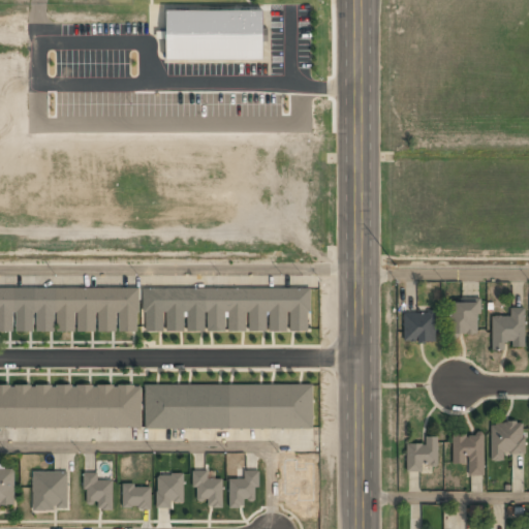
[(165,9),(165,63),(266,62),(266,8),(165,9)]
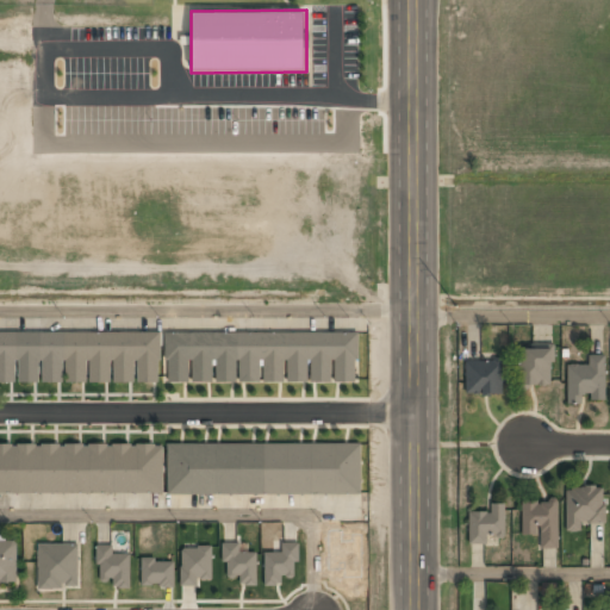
[(0,334),(0,383),(355,384),(355,335),(0,334)]
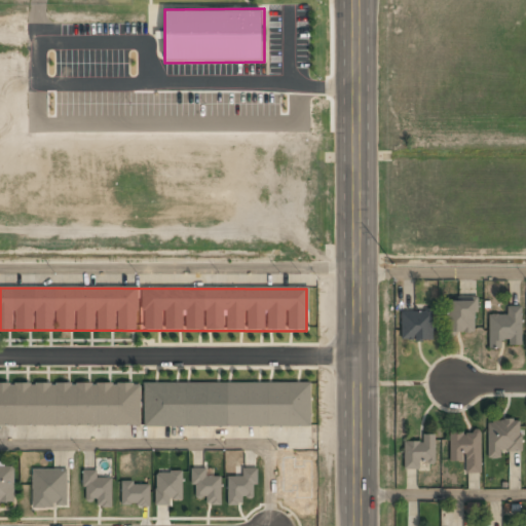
[(447,334),(476,334),(476,302),(447,302),(447,334)]
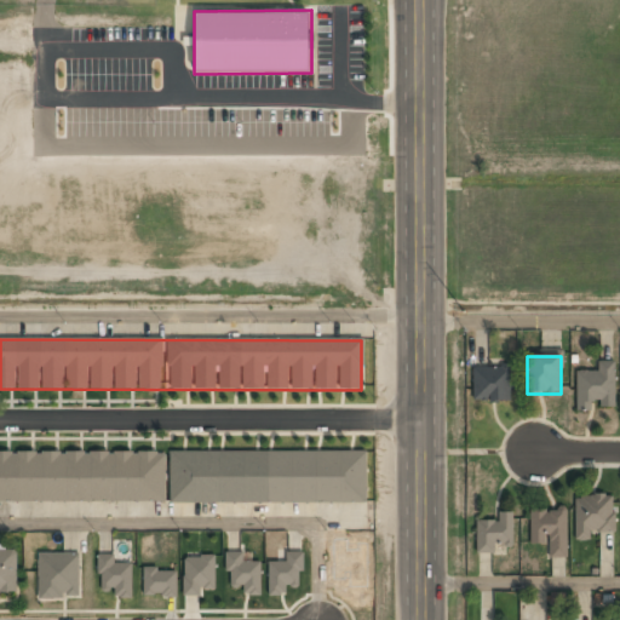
[(615,362),(600,362),(600,372),(578,372),(578,409),(615,409),(615,362)]
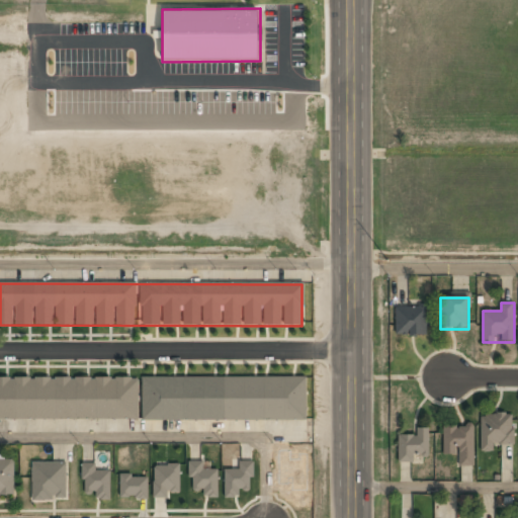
[(396,307),(396,336),(427,336),(427,307),(396,307)]
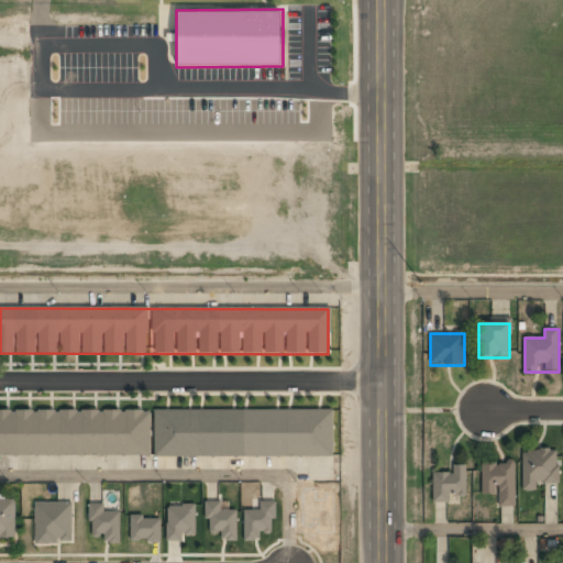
[(0,456),(332,457),(332,411),(0,411),(0,456)]
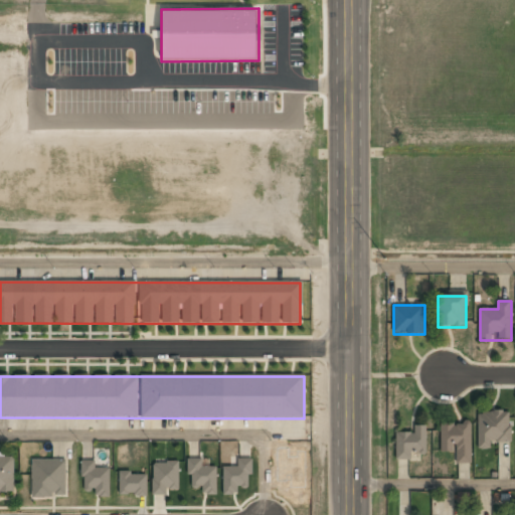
[(491,442),(510,442),(510,412),(479,412),(479,449),(491,449),(491,442)]
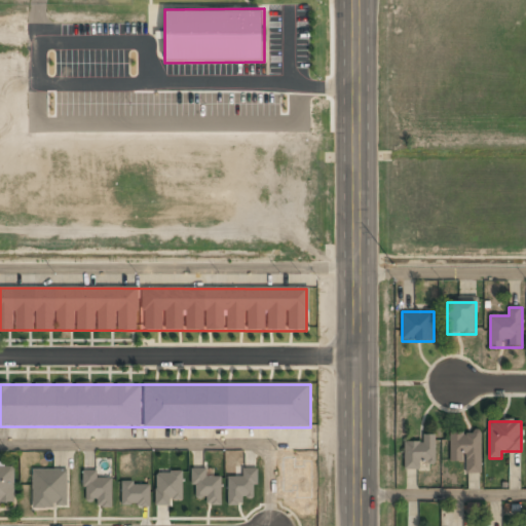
[(481,473),(481,433),(450,433),(450,461),(466,461),(466,473),(481,473)]
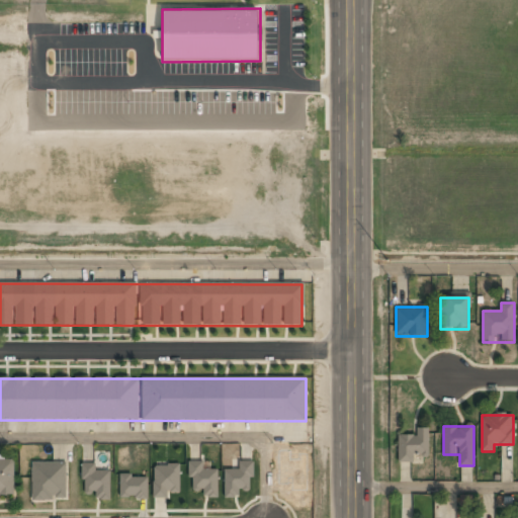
[(429,429),(418,429),(418,436),(399,436),(399,462),(414,462),(414,456),(429,456),(429,429)]
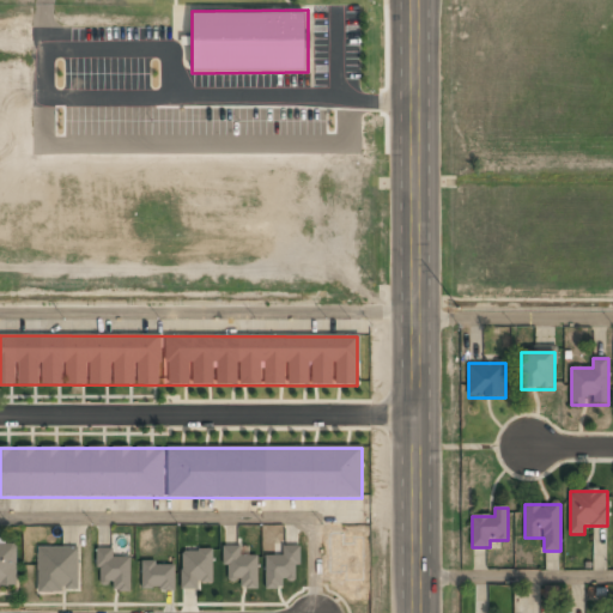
[(0,538),(0,584),(17,586),(16,544),(6,544),(6,539),(0,538)]
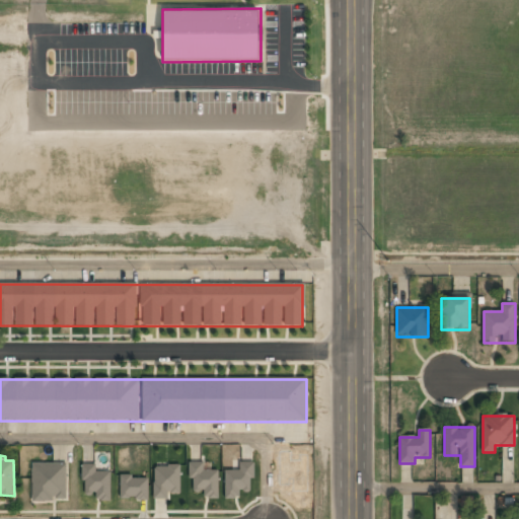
[(218,469),(203,470),(203,461),(189,461),(189,478),(193,478),(193,491),(204,491),(204,498),(218,498),(218,469)]
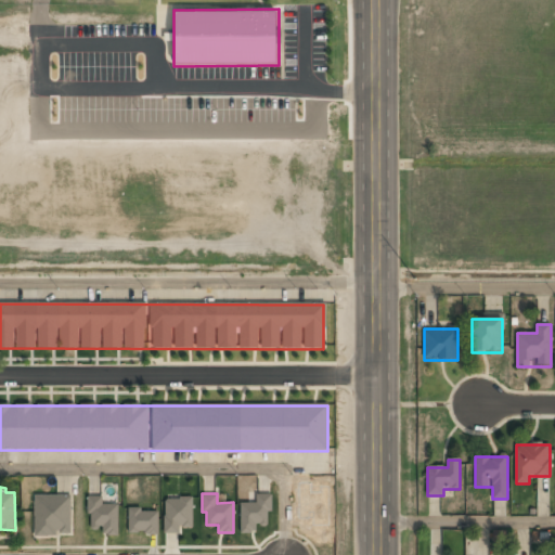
[(240,503),(241,532),(256,532),(256,526),(267,525),(267,512),(272,512),(271,493),(256,494),(256,502),(240,503)]
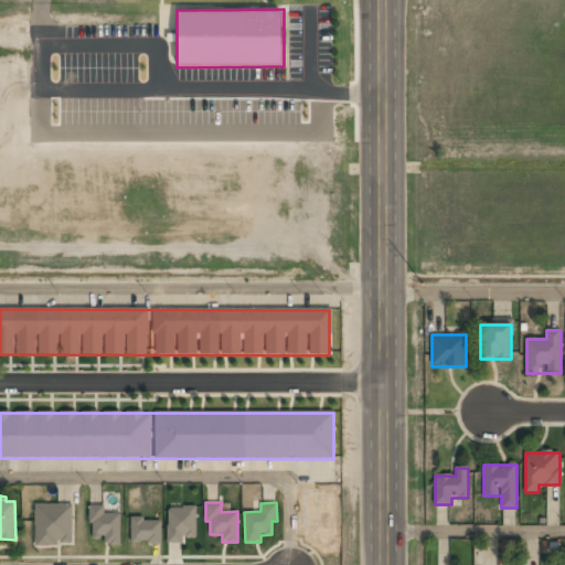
[(72,504),(35,504),(34,545),(57,545),(57,543),(72,543),(72,504)]
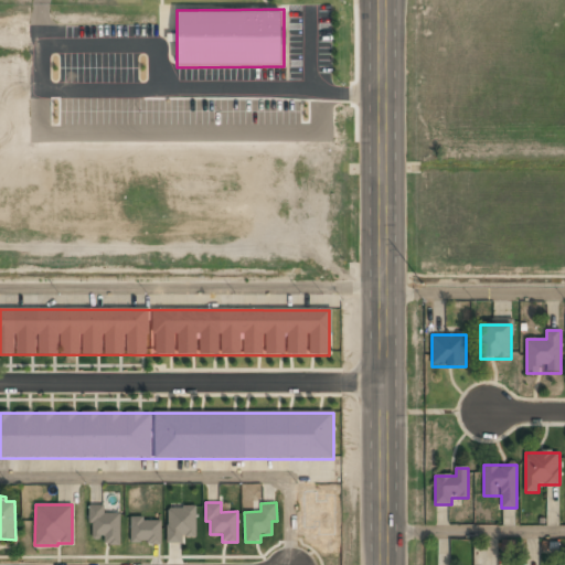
[(105,505),(91,504),(89,537),(105,537),(104,544),(119,545),(120,513),(104,512),(105,505)]
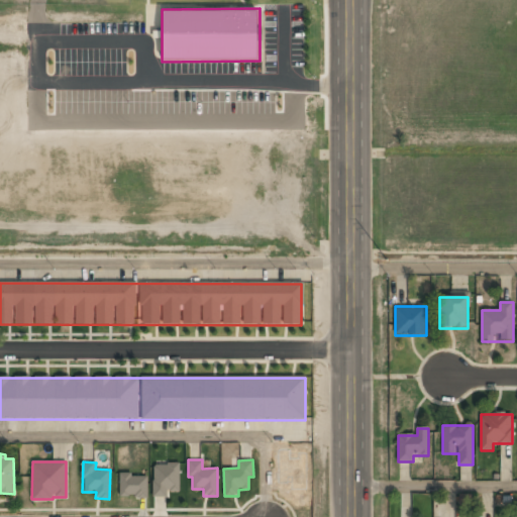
[(179,492),(179,463),(153,463),(152,497),(168,497),(168,491),(179,492)]
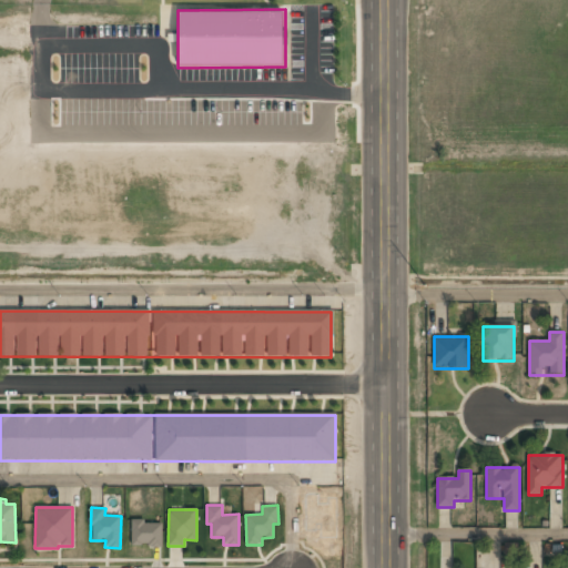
[(131,520),(131,545),(162,546),(162,521),(131,520)]
